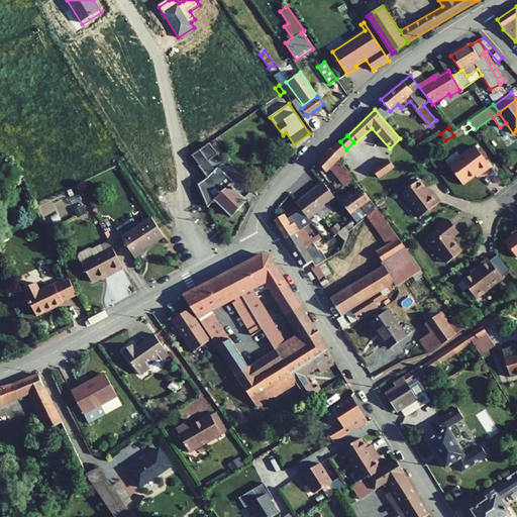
[(340,141),(339,140),(331,149),(338,158),(346,149),(340,141)]
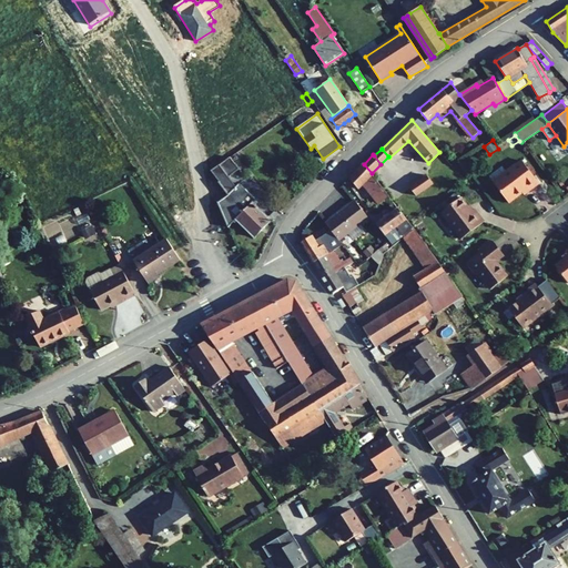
[(253,203),(255,200),(239,183),(235,186),(229,176),(239,169),(230,158),(211,171),(219,181),(229,194),(217,202),(217,203),(227,227),(235,219),(254,237),(271,221),(253,203)]
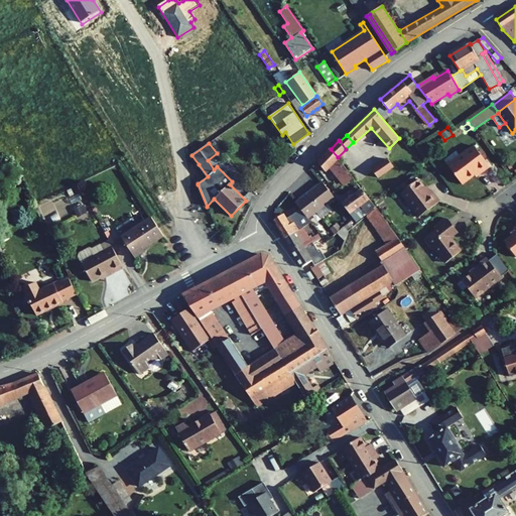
[(482,172),(490,166),(484,159),(479,152),(474,146),(447,165),(462,184),(481,170),(482,172)]
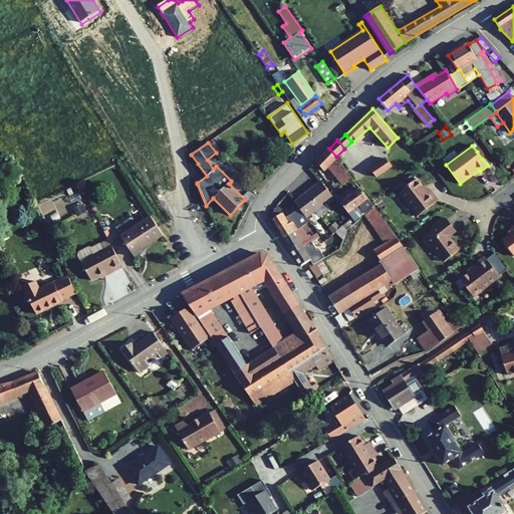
[(324,172),(328,167),(340,181),(343,185),(352,178),(329,149),(317,162),(324,172)]
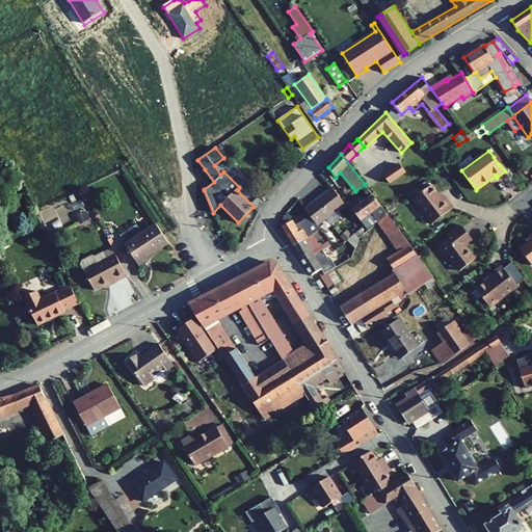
[(404,173),(400,164),(383,176),(390,183),(404,173)]
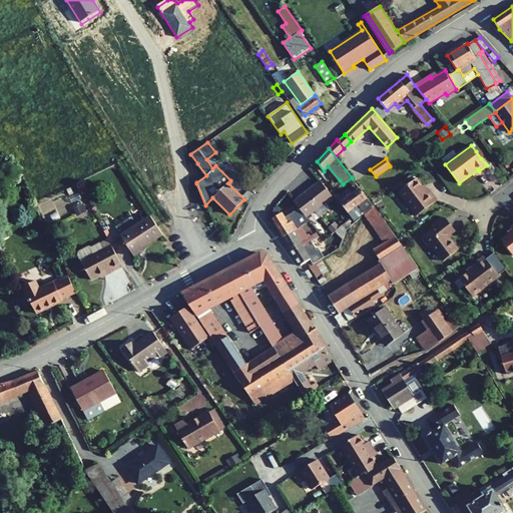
[(206,175),(197,163),(188,170),(196,182),(206,175)]
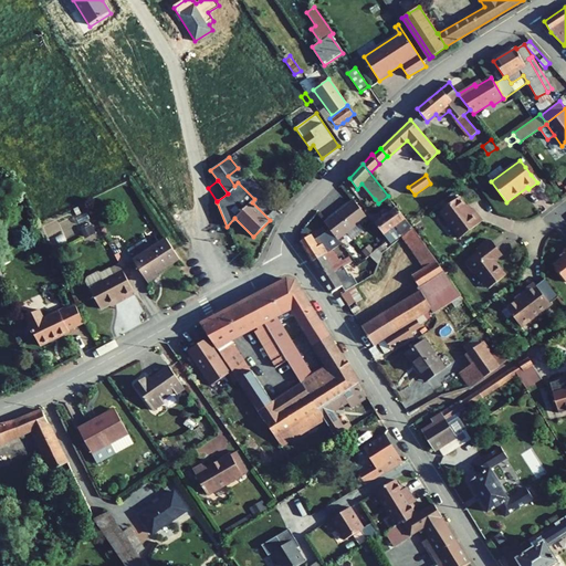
[(447,199),(450,203),(457,198),(453,194),(447,199)]
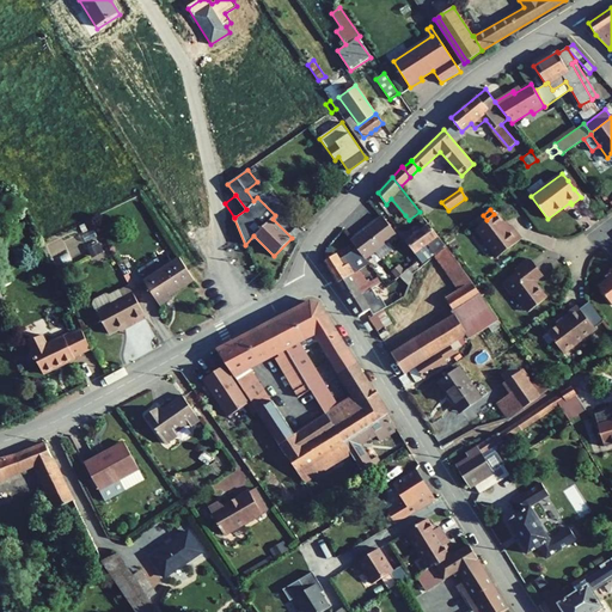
[(496,258),(521,239),(512,226),(508,228),(496,213),(475,230),(496,258)]
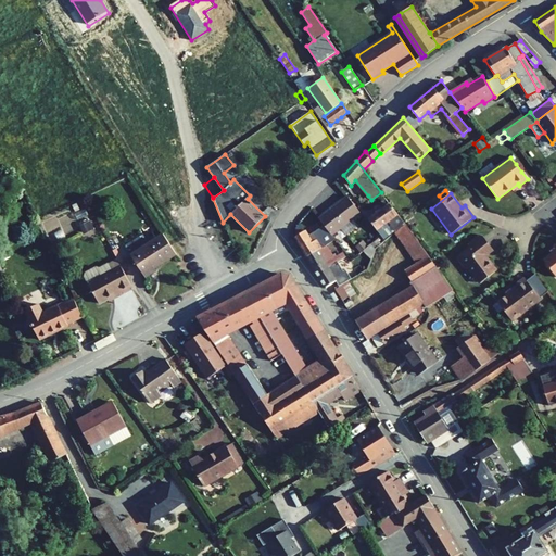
[(324,225),(331,236),(340,229),(345,236),(355,228),(356,225),(352,219),(361,213),(348,197),(319,218),(324,225)]
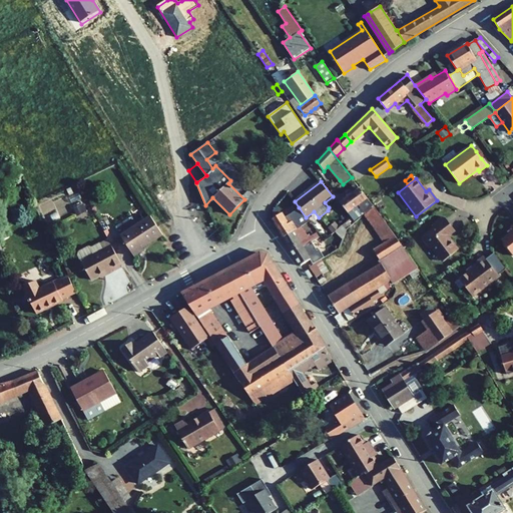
[(341,202),(354,220),(365,212),(366,213),(374,206),(360,188),(341,202)]
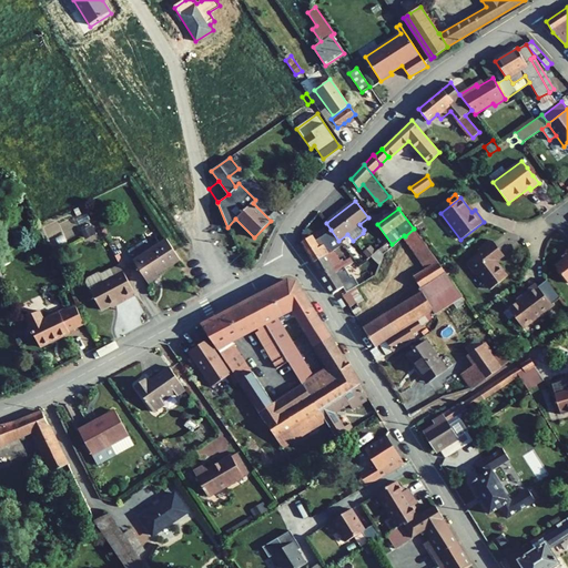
[(338,241),(331,230),(327,233),(322,226),(316,231),(314,229),(304,234),(306,239),(300,243),(313,263),(342,245),(338,241)]
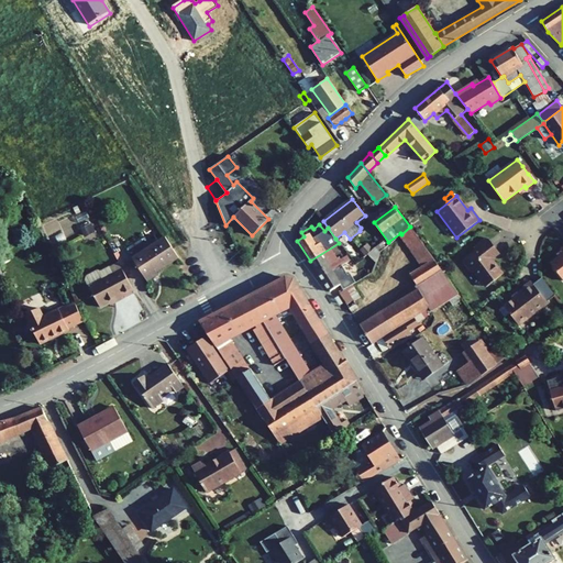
[(439,266),(410,227),(401,234),(399,235),(422,267),(410,275),(418,287),(431,279),(427,274),(439,266)]
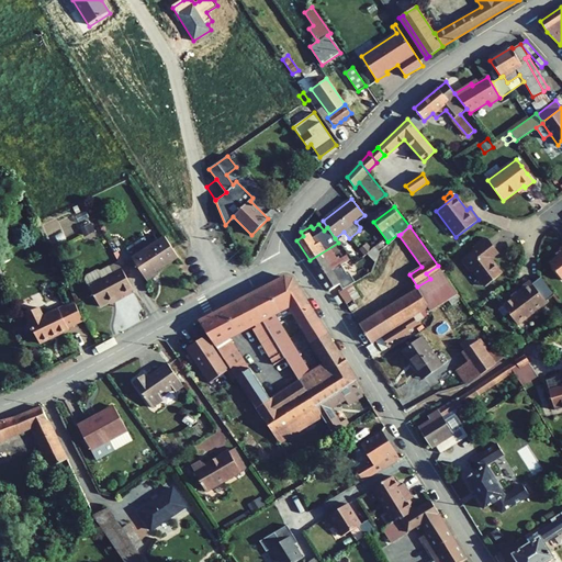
[(158,235),(126,256),(141,281),(149,276),(147,272),(172,257),(158,235)]
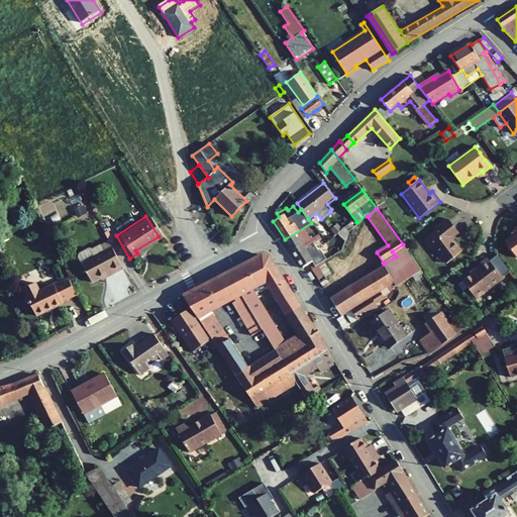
[(439,228),(448,221),(446,218),(436,226),(439,228)]
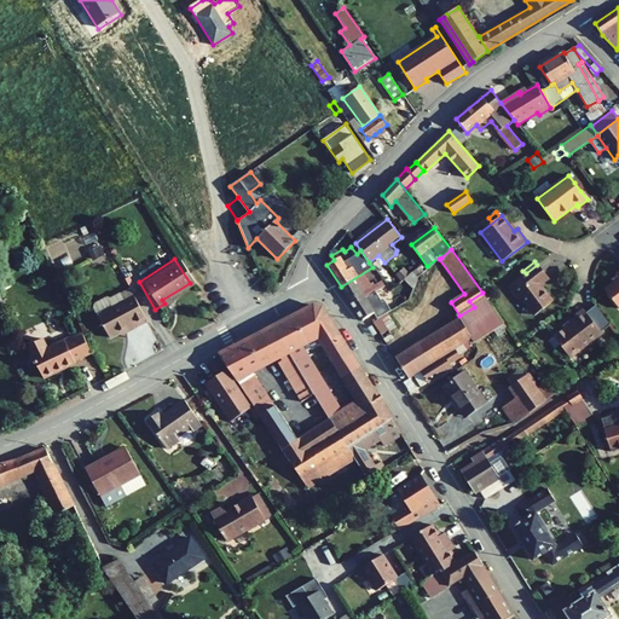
[(534,316),(553,301),(539,284),(549,278),(538,264),(537,265),(526,273),(509,287),(519,299),(521,298),(527,306),(527,311),(530,314),(533,314),(534,316)]
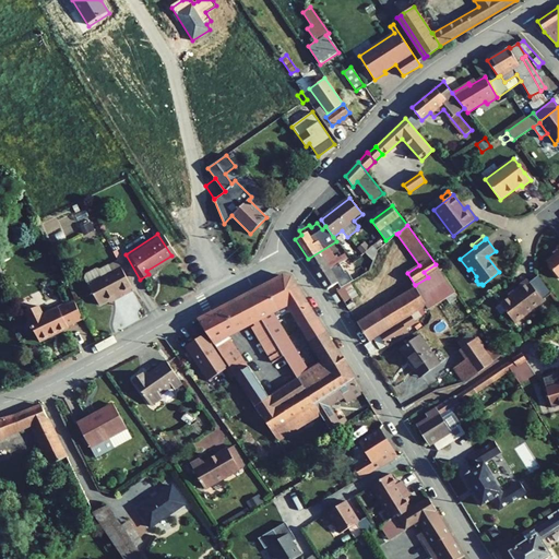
[(377,251),(382,246),(379,240),(372,246),(377,251)]
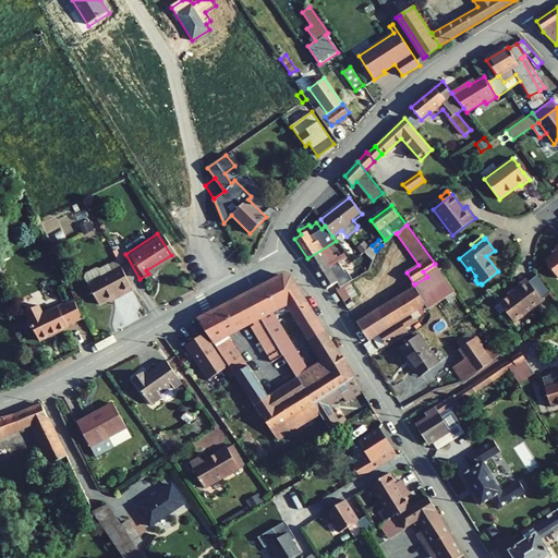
[(368,247),(364,242),(358,247),(362,253),(368,247)]
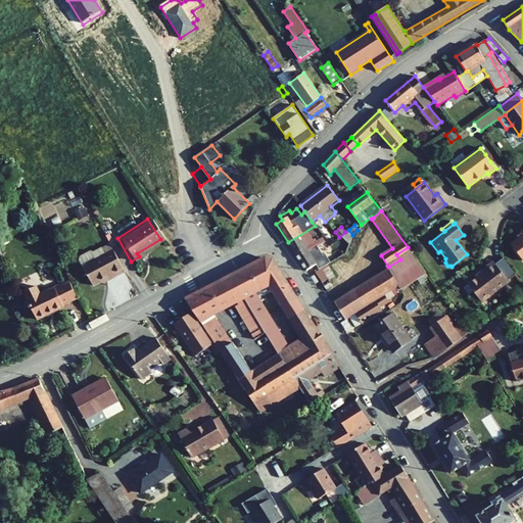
[(352,235),(348,230),(342,235),(349,243),(352,235)]
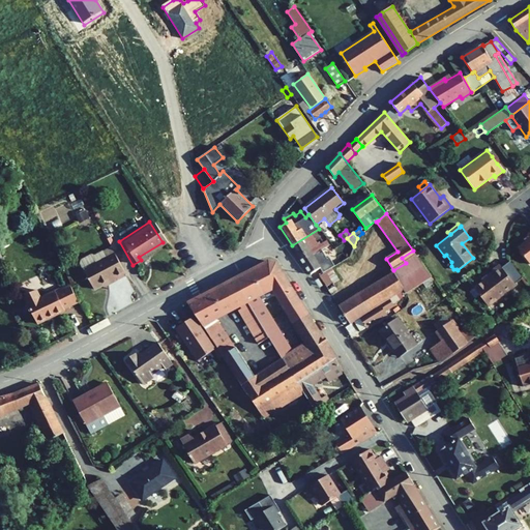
[(529,233),(528,235),(529,238),(519,248),(529,263),(529,233)]
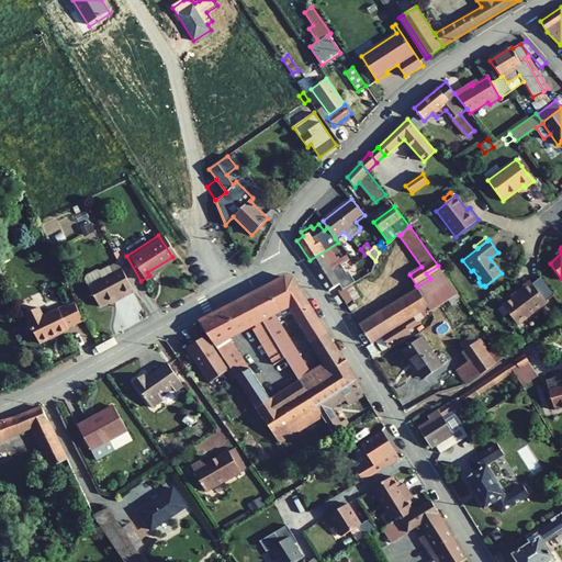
[(317,273),(339,259),(338,257),(336,258),(329,248),(310,260),(317,273)]
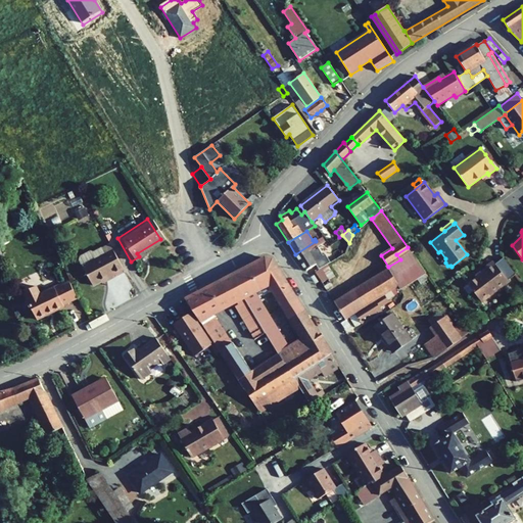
[(325,242),(322,237),(316,241),(295,254),(305,271),(316,265),(319,270),(322,269),(330,263),(326,254),(323,255),(318,247),(325,242)]
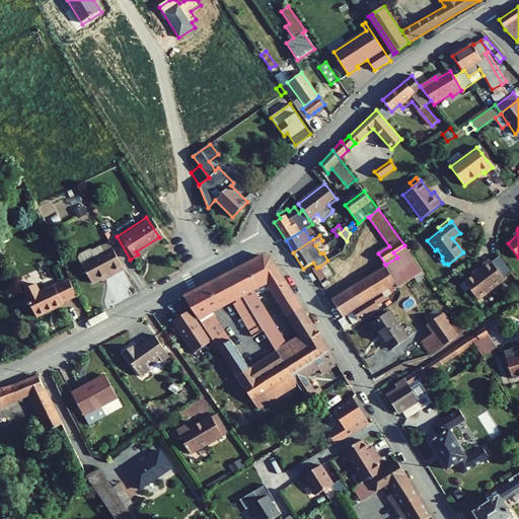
[(117,268),(102,240),(93,245),(95,249),(88,253),(85,249),(82,248),(74,252),(73,256),(85,280),(105,269),(107,273),(117,268)]
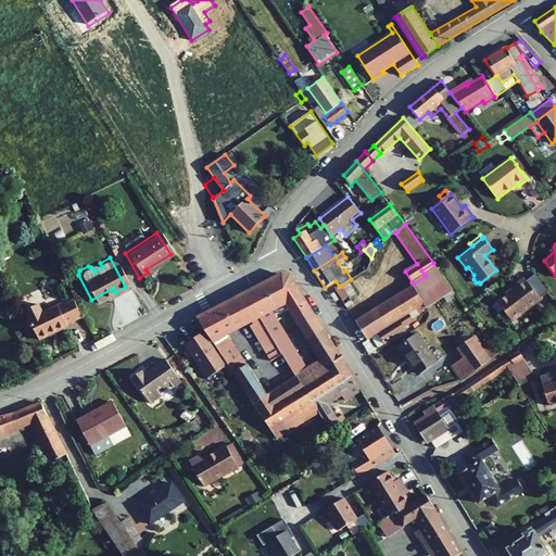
[(102,267),(100,263),(91,267),(95,272),(102,267)]
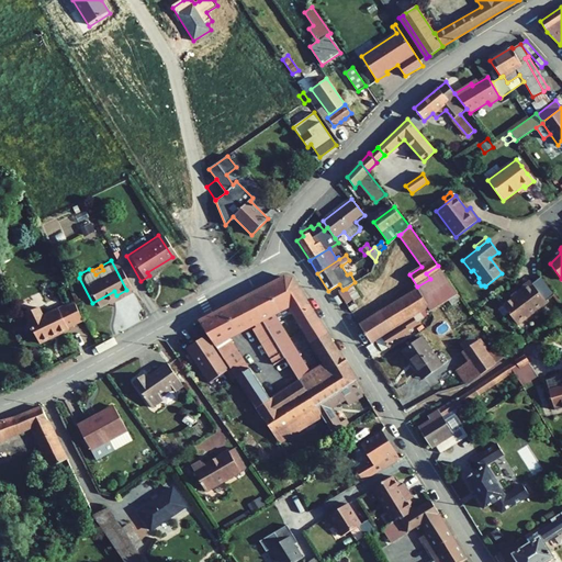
[(430,311),(458,294),(438,266),(426,273),(430,279),(417,287),(413,289),(415,292),(360,325),(371,343),(374,340),(419,312),(427,307),(430,311)]
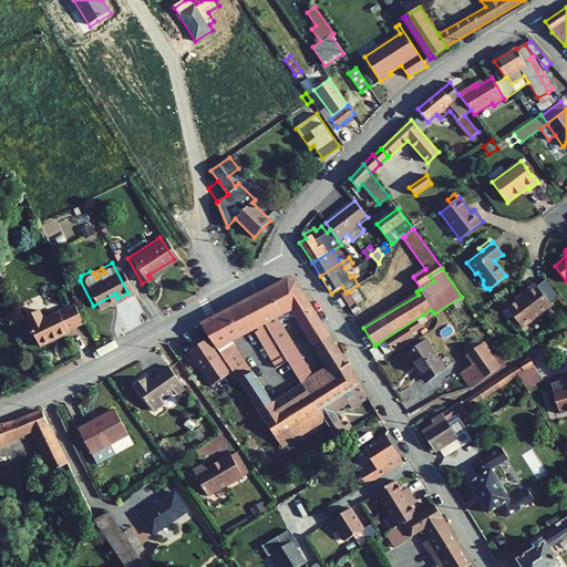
[(288,279),(251,298),(280,348),(291,341),(277,317),(294,308),(308,332),(321,323),(296,282),(288,279)]
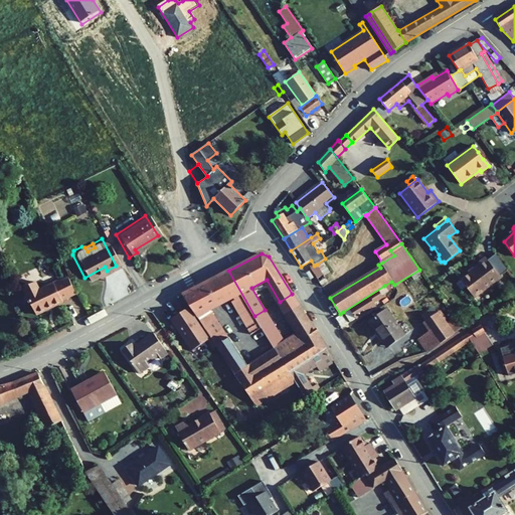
[(508,270),(496,253),(487,260),(500,276),(508,270)]
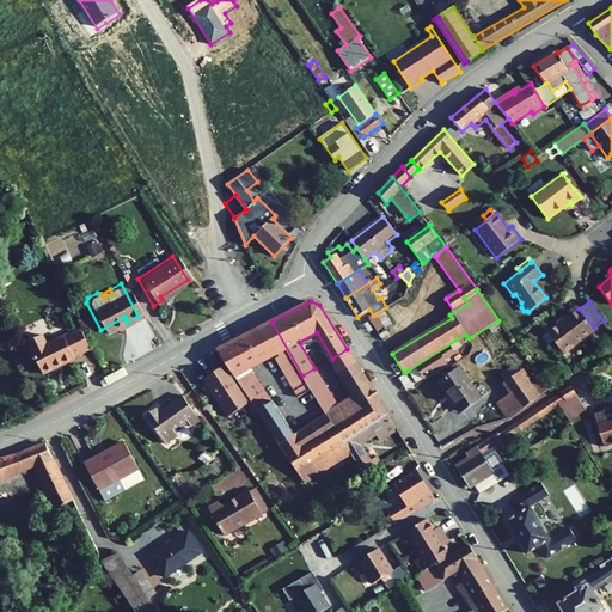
[(595,330),(577,306),(569,312),(571,316),(548,334),(554,341),(564,354),(595,330)]
